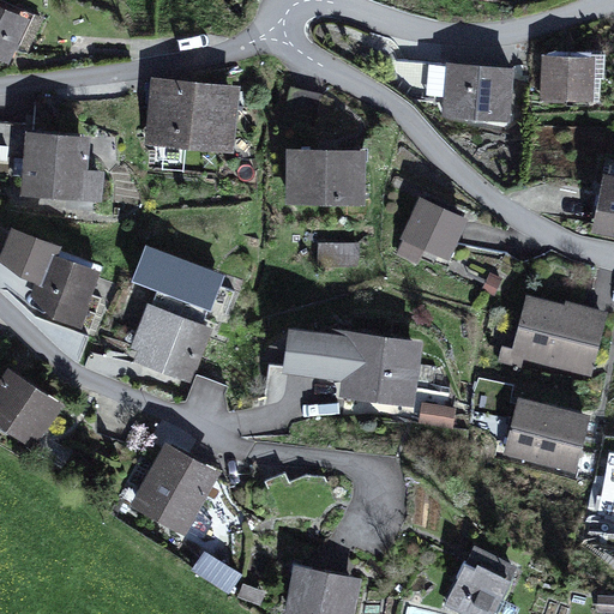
[(31,19),(0,4),(0,59),(10,64),(31,19)]
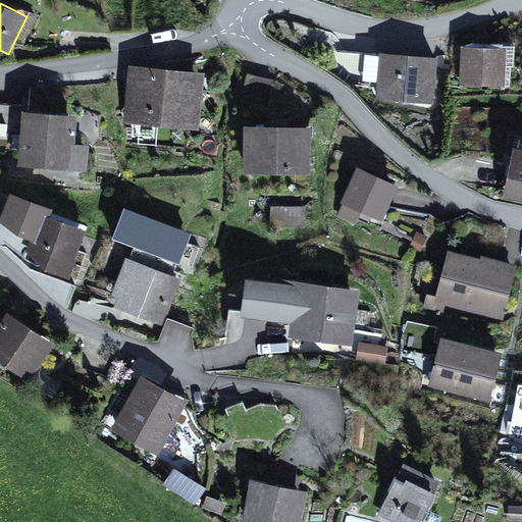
[(506,47),(461,45),(460,85),(505,87),(506,47)]
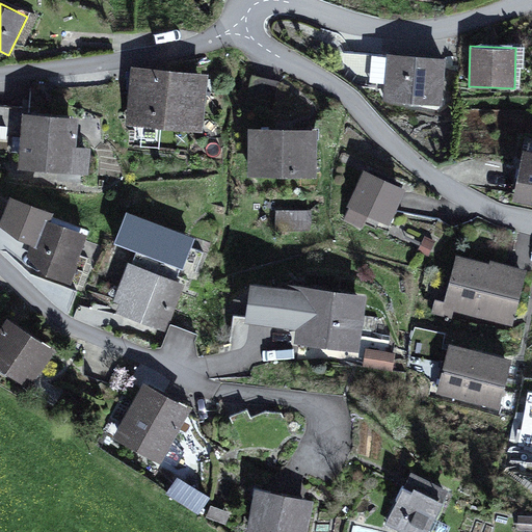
[(446,57),(388,52),(383,101),(442,106),(446,57)]
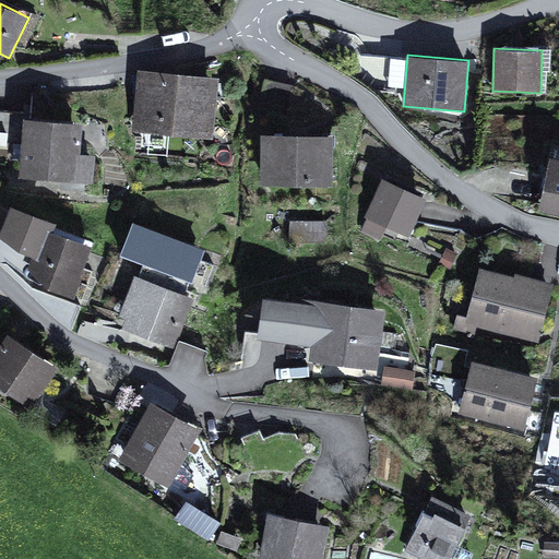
[(219,76),(139,69),(132,131),(213,139),(219,76)]
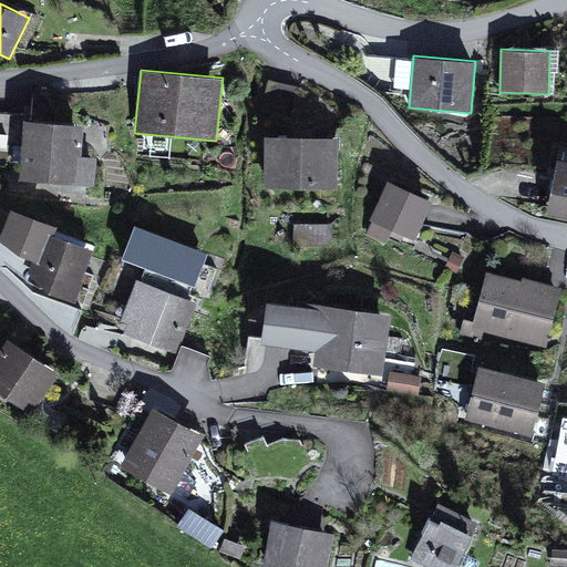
[(84,124),(24,119),(19,179),(94,186),(96,156),(82,155),(84,124)]
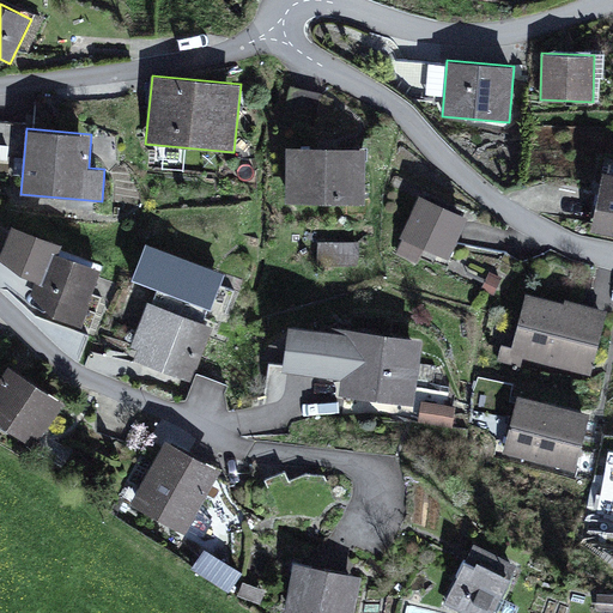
[(366,147),(286,146),(285,202),(365,204),(366,147)]
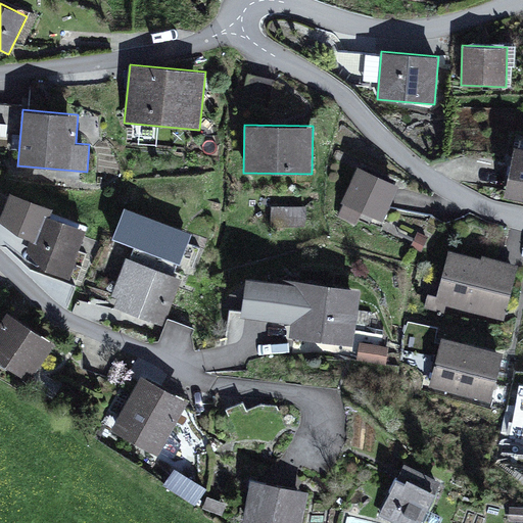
[(522,147),(515,146),(504,197),(522,200),(522,147)]
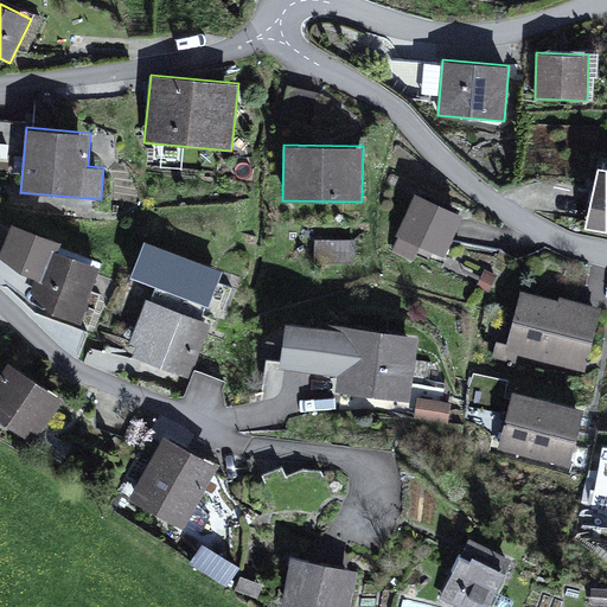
[(464,215),(415,193),(396,235),(398,236),(393,251),(413,260),(420,246),(443,256),(464,215)]
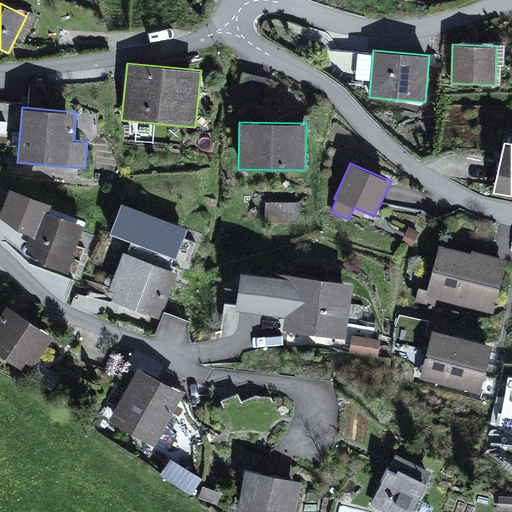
[(0,220),(5,226),(30,235),(34,237),(44,209),(49,211),(52,204),(10,188),(0,215),(0,220)]
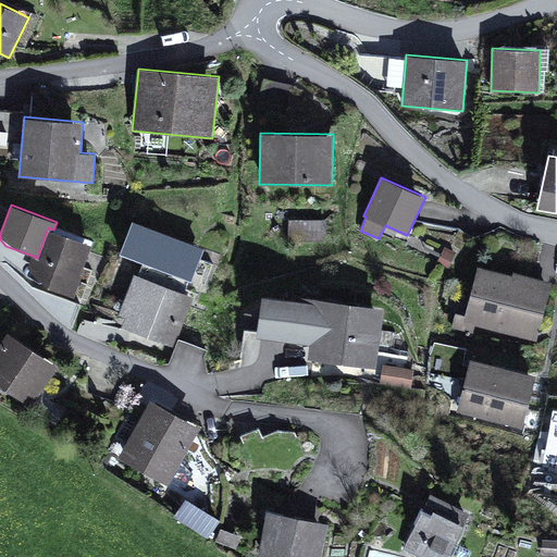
[(184,293),(189,281),(192,282),(205,247),(133,220),(120,255),(143,263),(138,275),(134,274),(119,316),(125,318),(122,327),(173,347),(176,337),(178,337),(194,296),(184,293)]
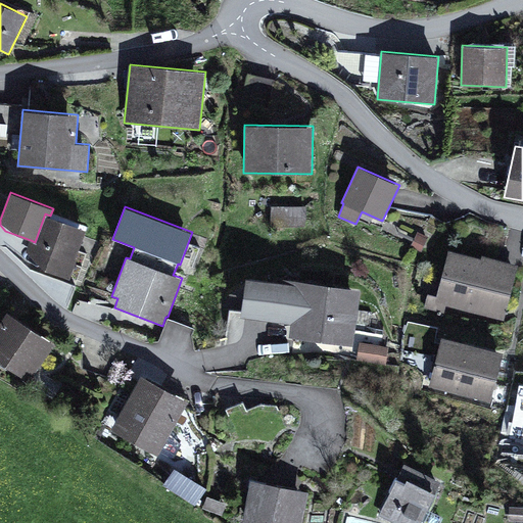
[(273,223),(300,225),(302,209),(275,207),(273,223)]
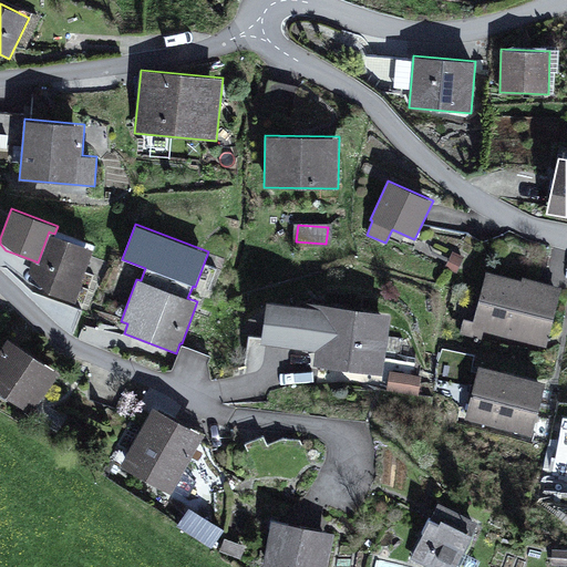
[(94,248),(54,234),(49,232),(38,263),(33,260),(29,274),(47,292),(74,302),(94,248)]
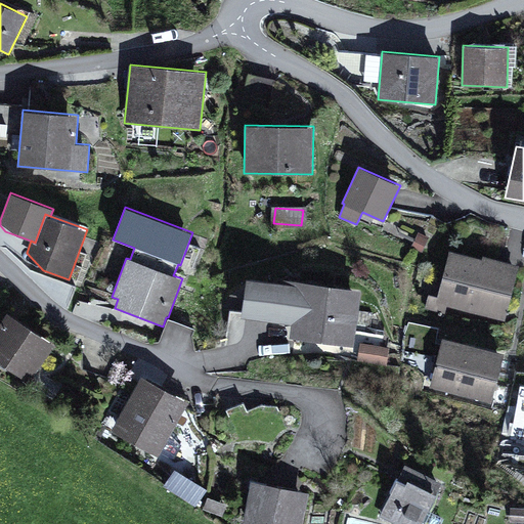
[(482,258),(449,250),(437,297),(428,295),(425,308),(445,313),(447,307),(504,321),(519,264),(483,255),(482,258)]
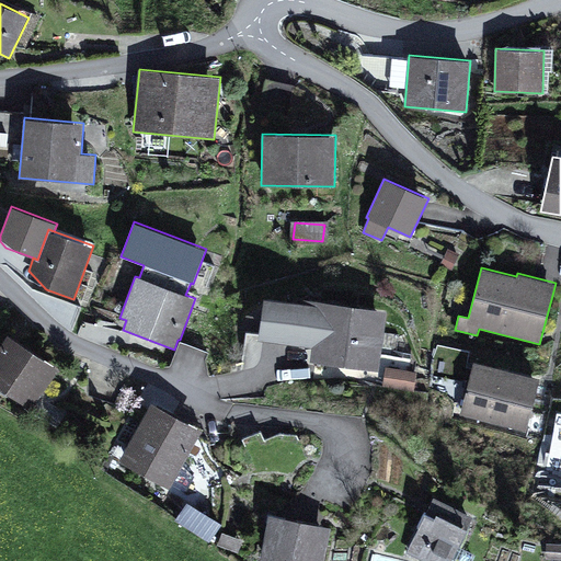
[(305,298),(304,302),(265,298),(259,341),(312,348),(310,363),(379,371),(387,310),(305,298)]
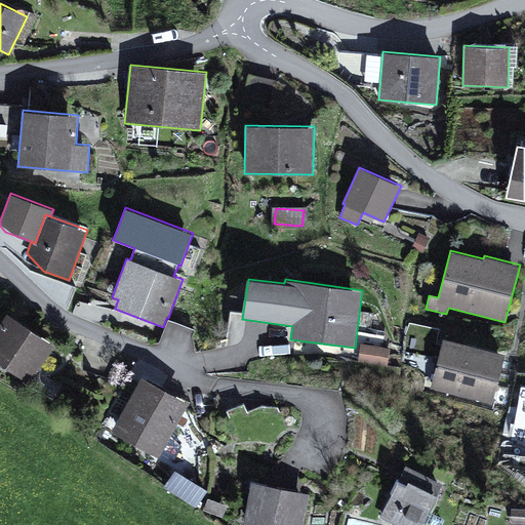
[(55,344),(7,312),(0,323),(0,363),(30,384),(55,344)]
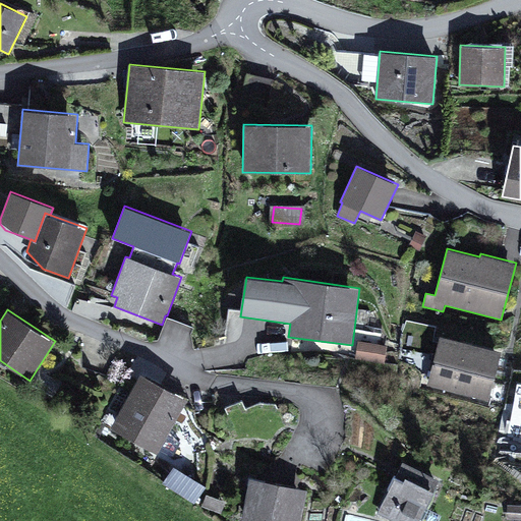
[(501,351),(440,336),(427,386),(488,401),(501,351)]
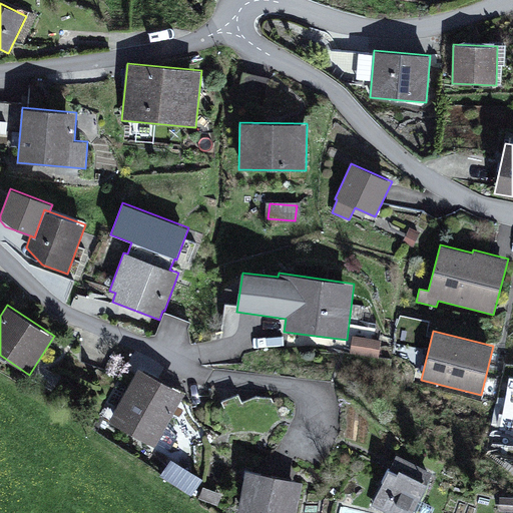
[(382,341),(353,336),(350,353),(379,358),(382,341)]
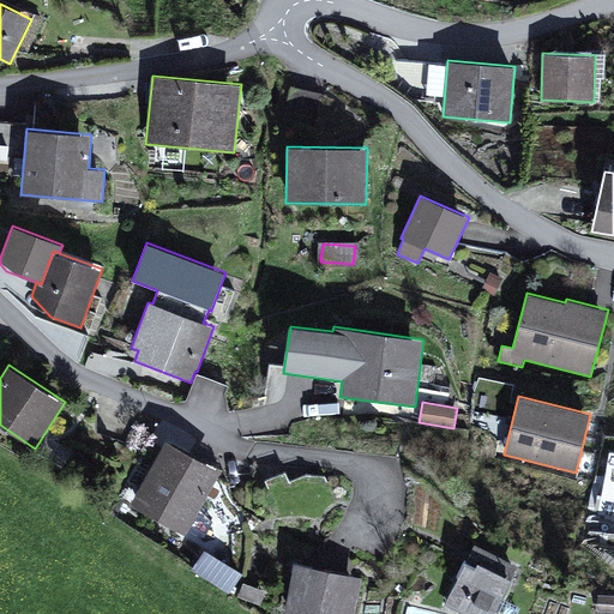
[(221,470),(166,440),(131,504),(186,535),(221,470)]
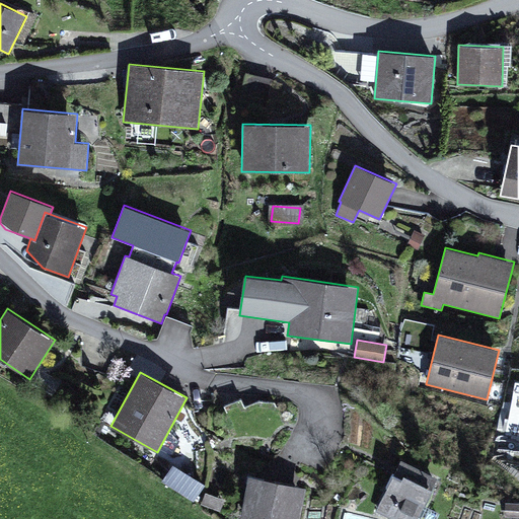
[(401,460),(376,511),(392,518),(417,518),(438,478),(401,460)]
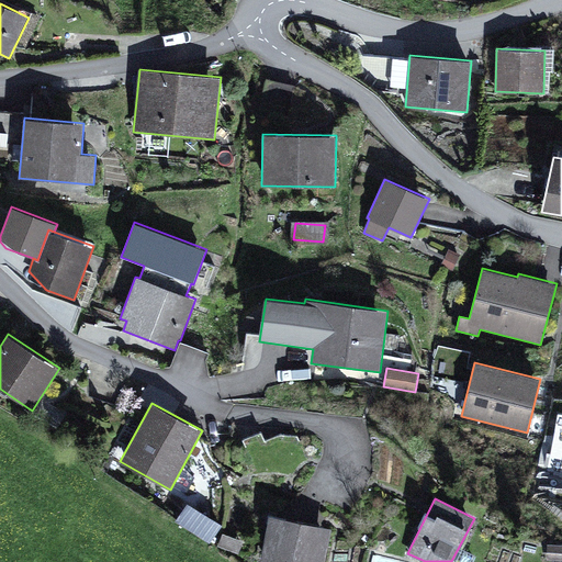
[(324,561),(332,528),(270,515),(259,561),(324,561)]
